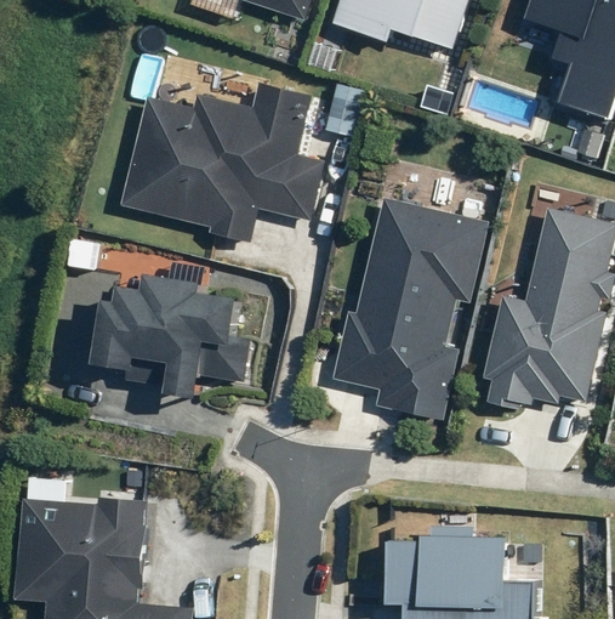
[(240,0),(305,21),(309,0),(240,0)]
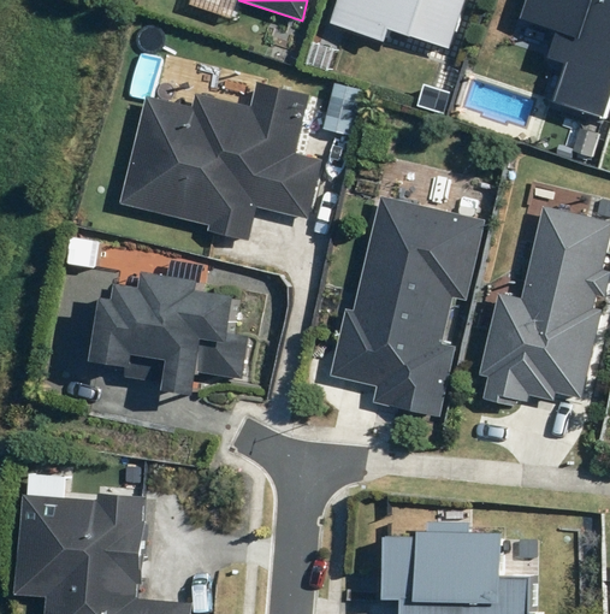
[(390,29),(451,48),(466,0),(337,0),(330,24),(386,42),(390,29)]
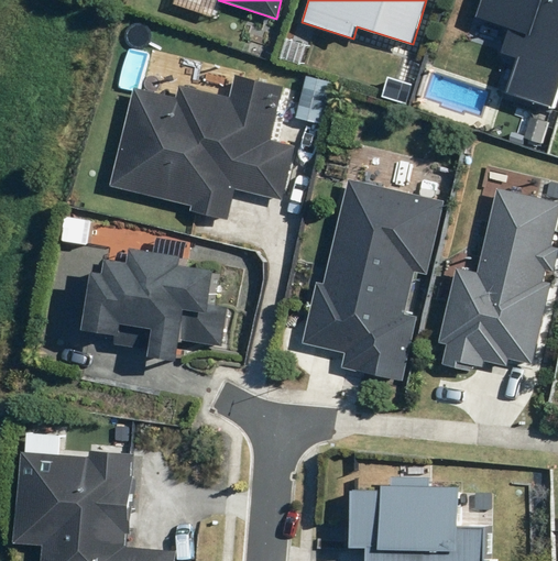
[(506,92),(553,108),(557,91),(557,0),(481,0),(477,19),(511,30),(503,54),(518,58),(506,92)]
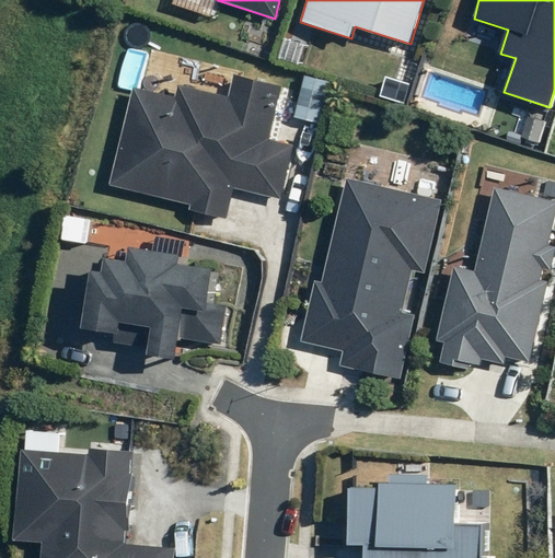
[(130,86),(107,185),(191,204),(189,209),(226,217),(232,187),(279,198),(291,144),(267,139),(279,85),(231,74),(226,96),(176,85),(174,96),(130,86)]
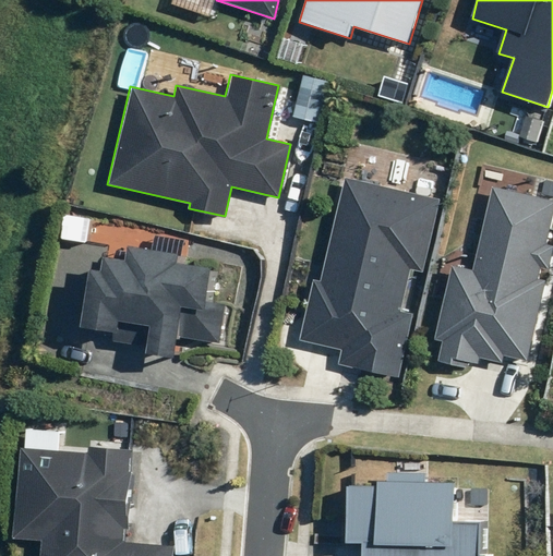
[(440,198),(344,177),(320,280),(313,279),(299,339),(341,349),(338,363),(398,376),(413,313),(401,311),(410,269),(423,273),(440,198)]
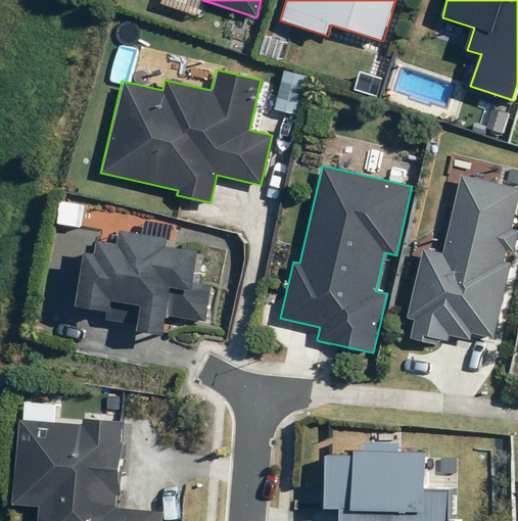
[(517,196),(517,187),(460,174),(442,253),(423,248),(408,318),(414,319),(410,338),(437,344),(439,338),(448,340),(450,334),(470,339),(472,332),(493,337),(511,263),(504,262),(506,249),(513,251),(517,230),(511,229),(517,196)]
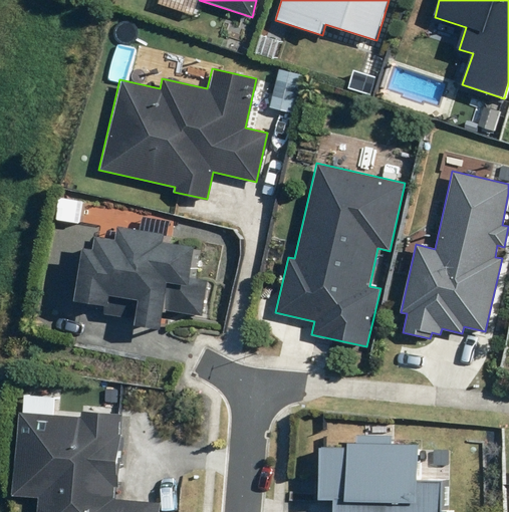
[(85,249),(77,302),(94,304),(93,312),(139,319),(138,326),(164,330),(167,310),(201,315),(207,280),(193,277),(198,248),(167,243),(168,234),(121,227),(119,241),(99,238),(97,251),(85,249)]
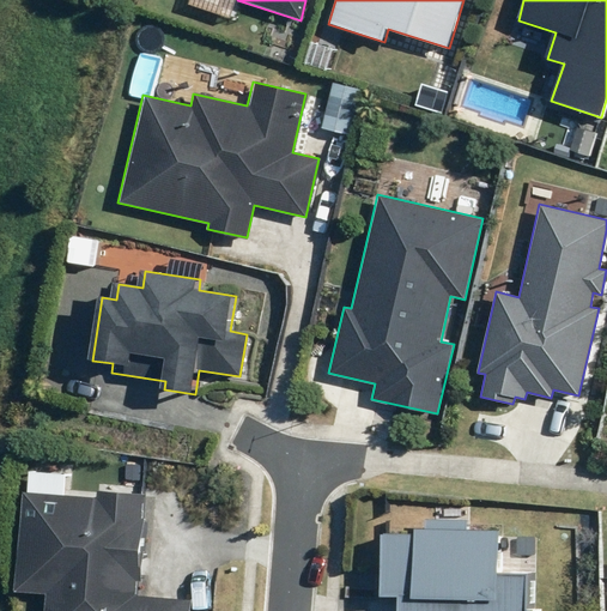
[(24,491),(13,591),(44,593),(42,610),(189,610),(192,600),(133,594),(143,495),(97,490),(96,498),(24,491)]
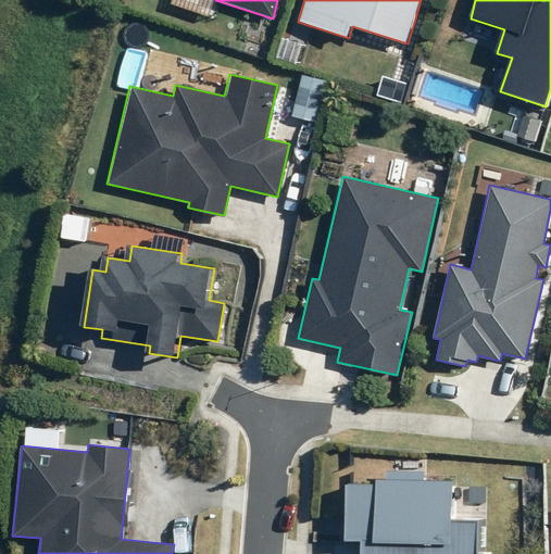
[(362,541),(361,553),(487,553),(488,553),(480,553),(481,518),(454,517),(454,480),(424,479),(424,471),(387,470),(387,479),(377,478),(377,483),(348,482),(347,541),(362,541)]
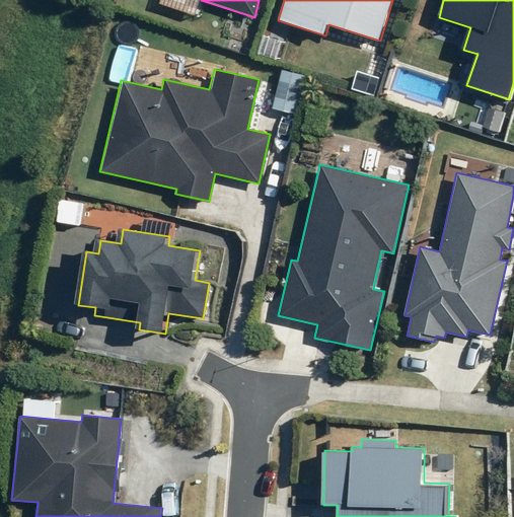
All buildings are outlined.
